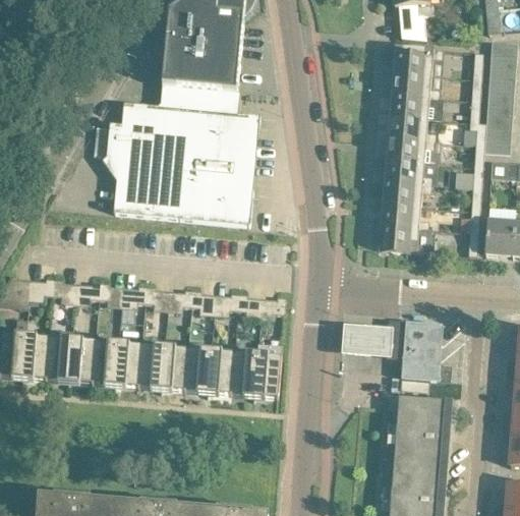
[(186,0),(169,12),(160,104),(158,106),(197,110),(208,0),(186,0)]
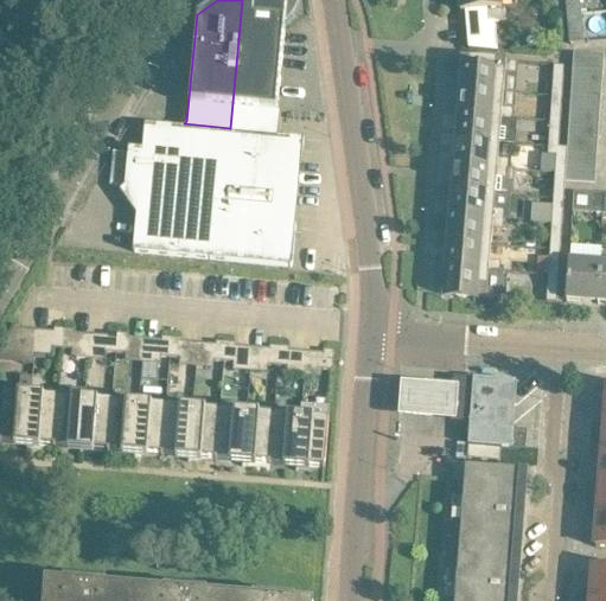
[(284,27),(281,24),(286,20),(291,16),(294,11),(297,6),(298,0),(242,0),(230,128),(276,133),(273,128),(275,109),(284,27)]
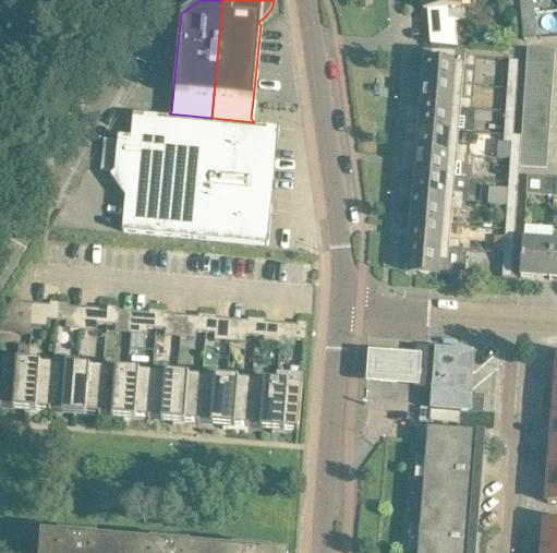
[(460,4),(460,0),(421,0),(422,8),(442,5),(442,16),(460,15),(460,4)]
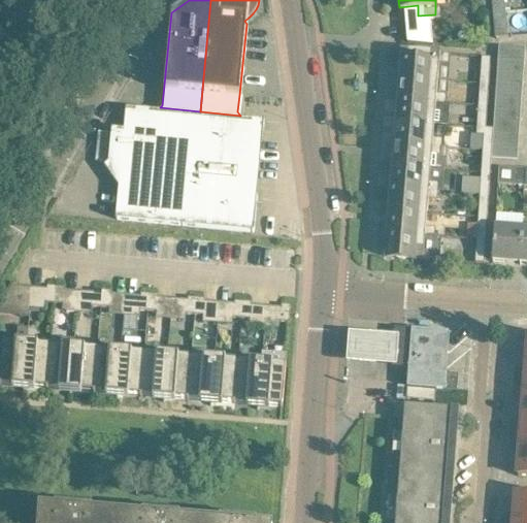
[(492,0),(493,9),(503,8),(502,0),(492,0)]
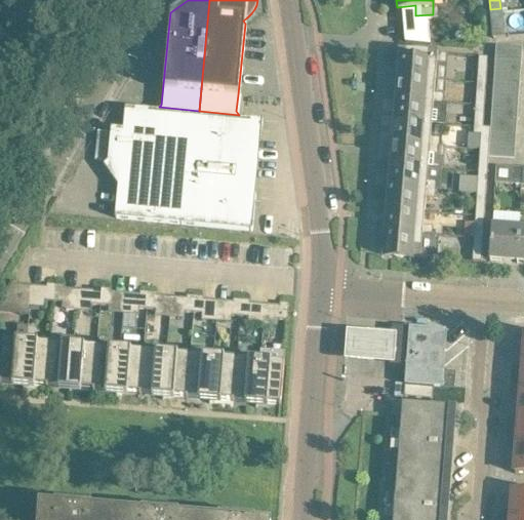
[(492,35),(502,34),(500,8),(490,9),(492,35)]
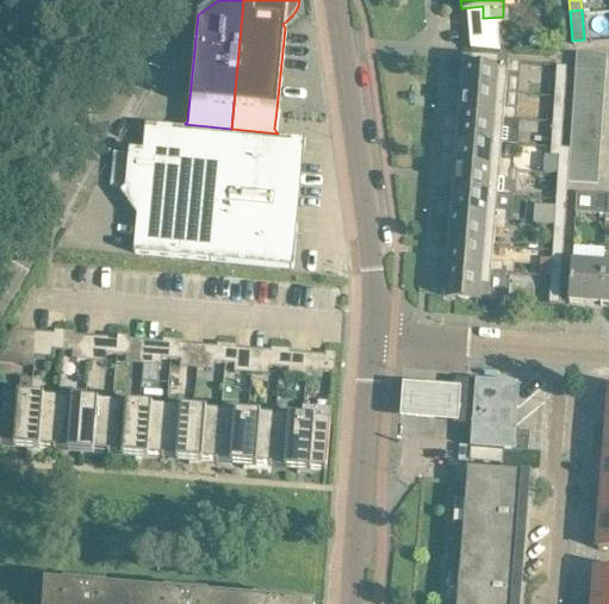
[(604,53),(586,51),(575,50),(575,66),(603,68),(604,53)]
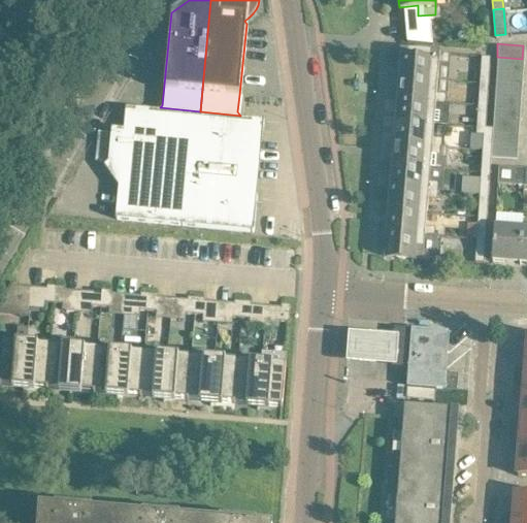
[(438,50),(420,48),(399,46),(397,73),(436,76),(436,75),(438,60),(448,60),(449,51),(438,51),(438,50)]
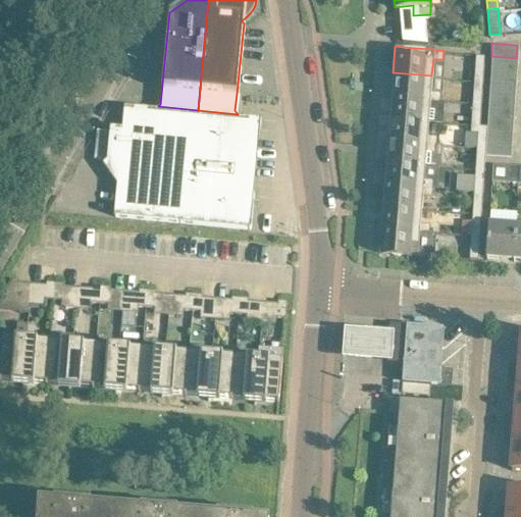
[(482,80),(483,61),(483,53),(475,53),(473,79),(482,80)]
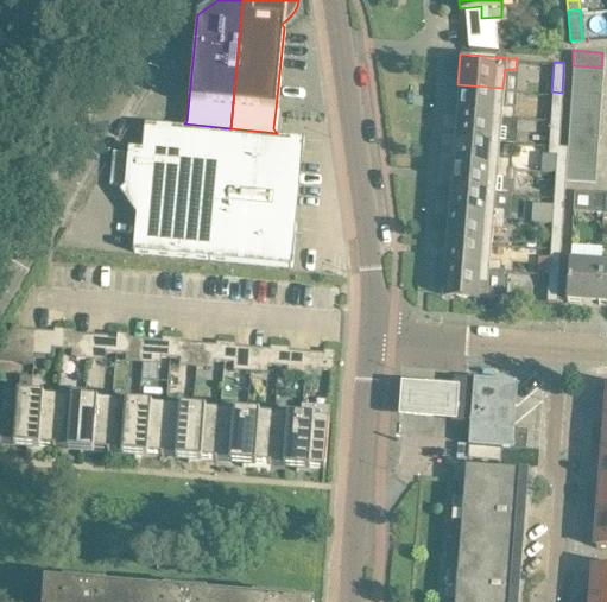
[(600,81),(601,68),(573,65),(571,80),(600,81)]
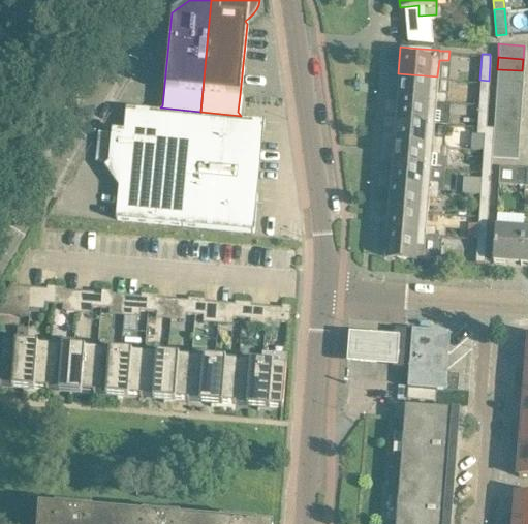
[(522,83),(522,70),(497,69),(496,82),(522,83)]
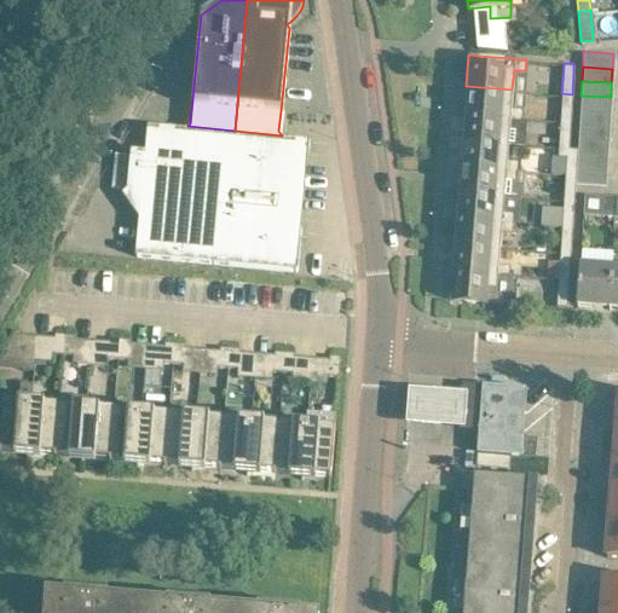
[(524,90),(512,88),(512,90),(466,86),(463,111),(521,116),(521,107),(524,90)]
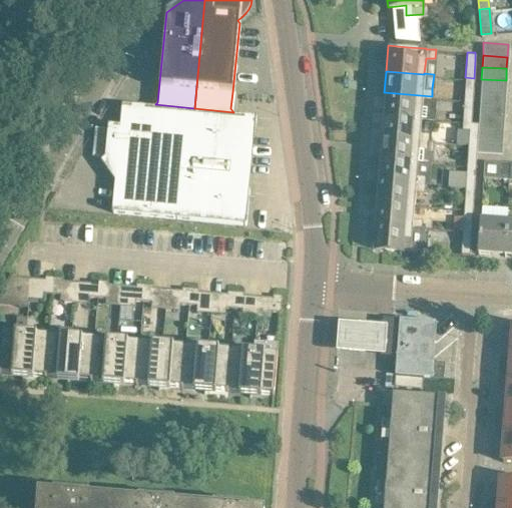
[(472,100),(474,78),(465,77),(463,99),(472,100)]
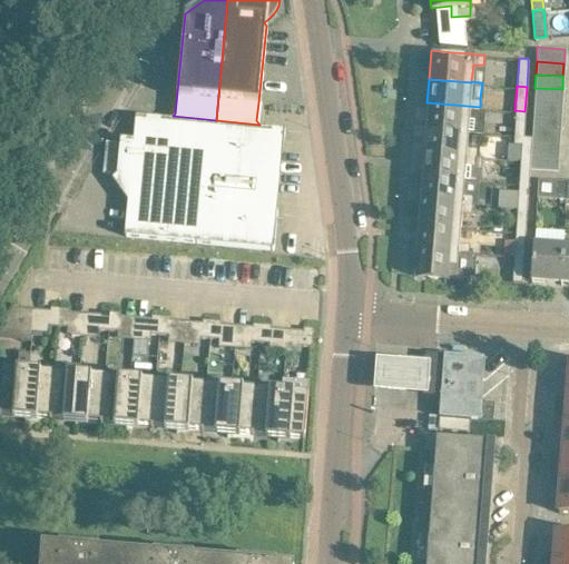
[(561,102),(562,89),(535,88),(533,101),(561,102)]
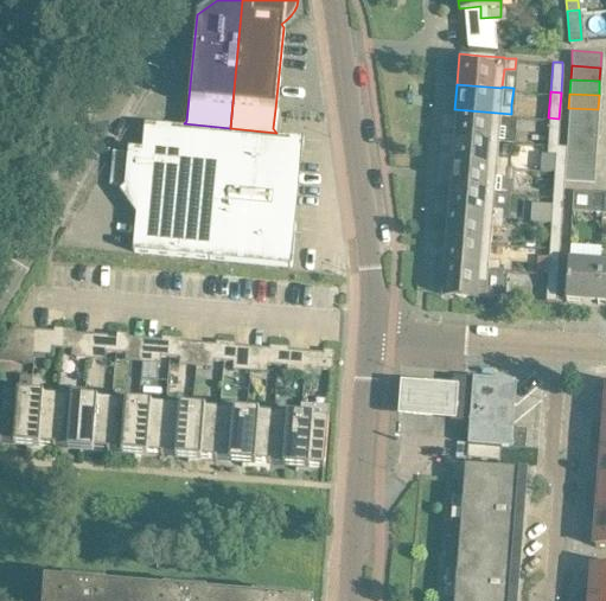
[(597,123),(598,109),(568,108),(567,122),(597,123)]
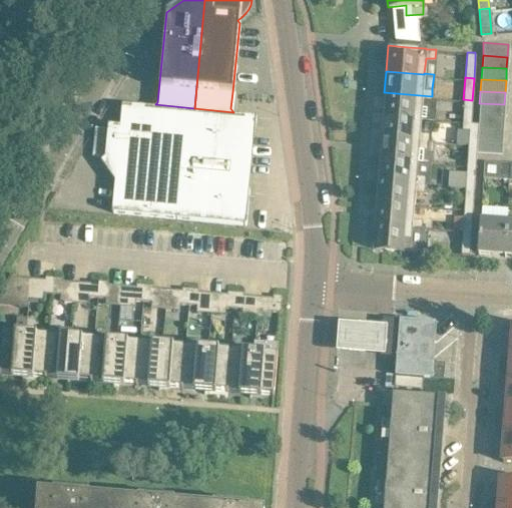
[(431,105),(432,96),(384,92),(382,114),(421,117),(422,104),(431,105)]
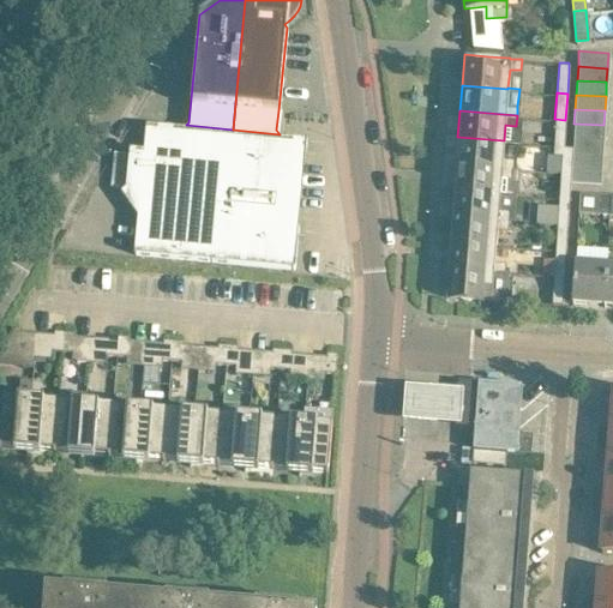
[(564,145),(565,120),(554,119),(553,145),(560,145),(571,146),(571,145),(564,145)]
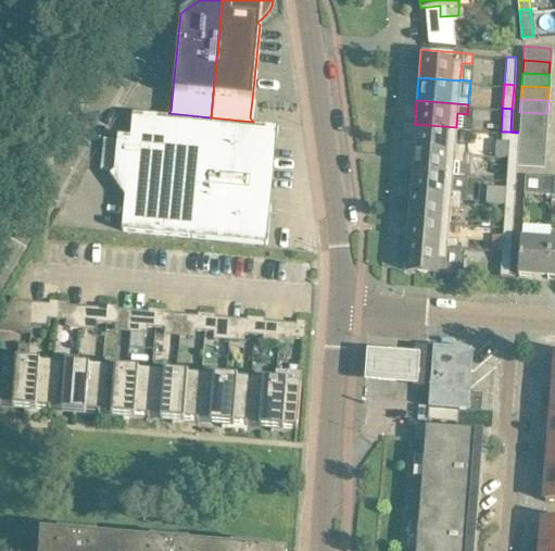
[(211,117),(168,113),(131,110),(129,133),(116,132),(113,168),(109,171),(124,192),(121,227),(200,235),(211,117)]
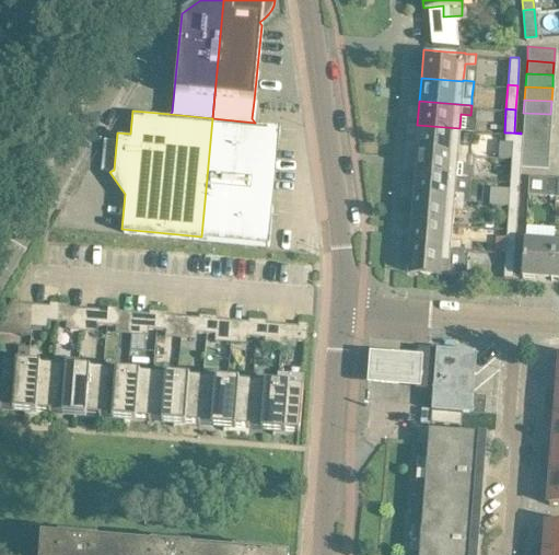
[(549,127),(550,114),(523,113),(522,126),(549,127)]
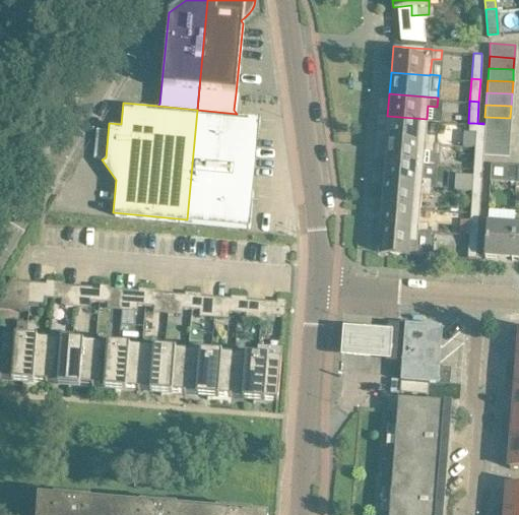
[(259,116),(237,114),(197,110),(187,219),(249,224),(259,116)]
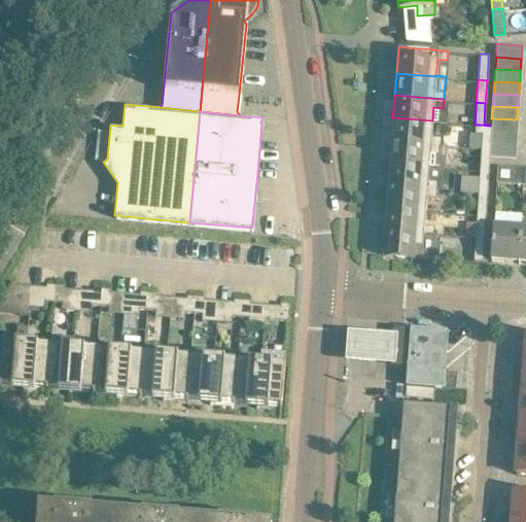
[(431,134),(432,120),(392,117),(390,139),(440,143),(441,135),(431,134)]
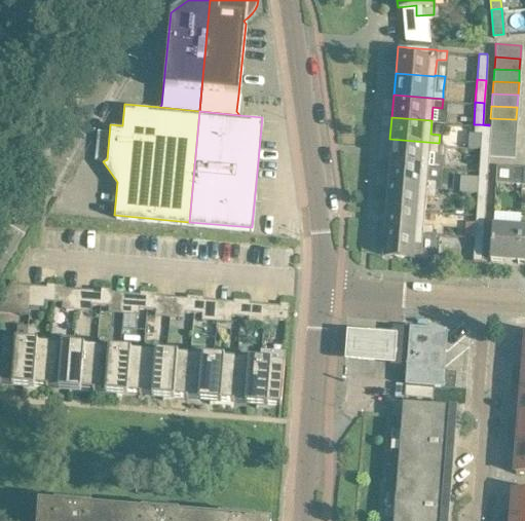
[(515,132),(516,119),(490,118),(490,131),(515,132)]
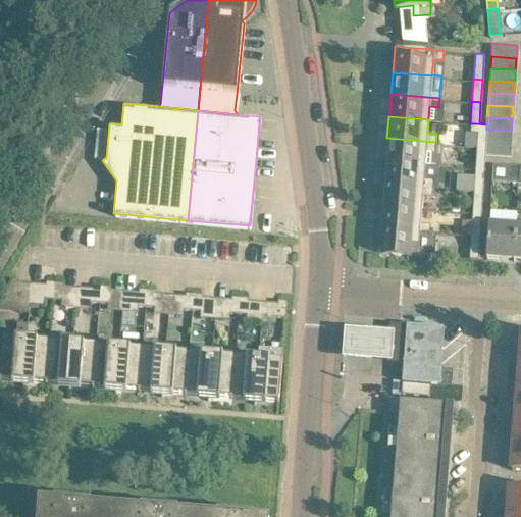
[(485,132),(485,124),(476,123),(476,131),(475,146),(484,146),(485,132)]
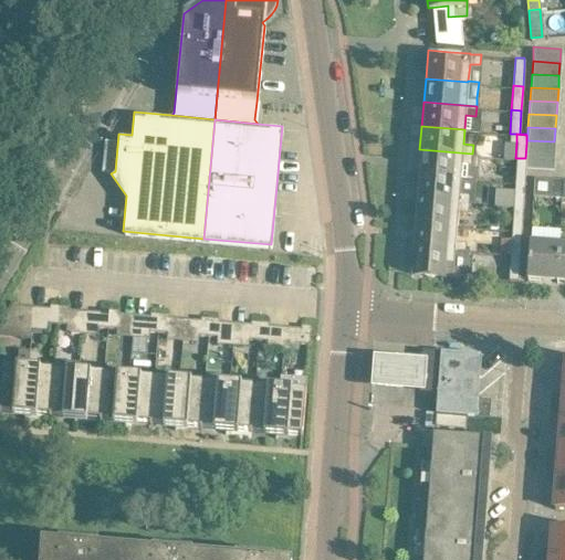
[(553,155),(554,141),(527,140),(526,154),(553,155)]
